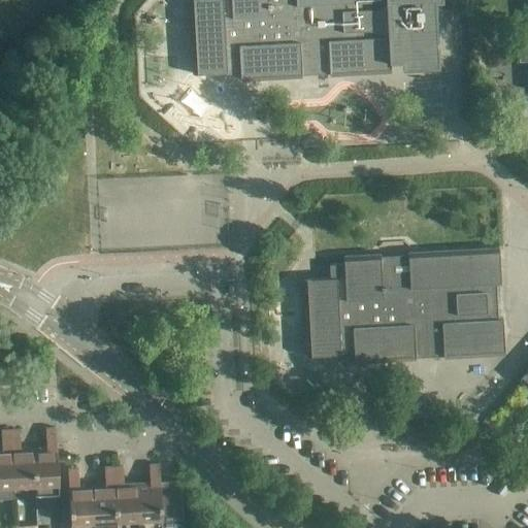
[(189,0),(193,74),(240,71),(240,80),(301,76),(301,70),(330,68),(330,75),(390,72),(390,62),(438,59),(435,0),(189,0)]
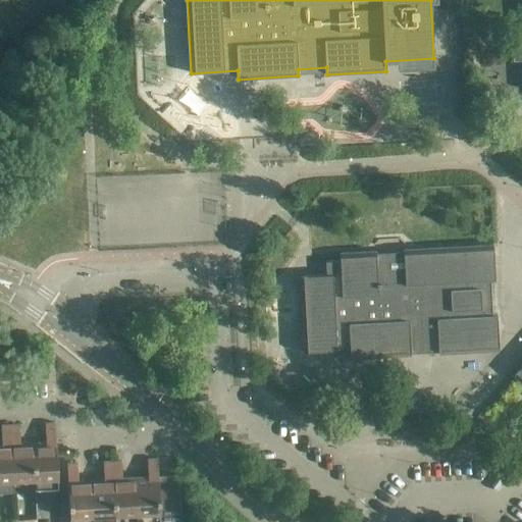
[(499,350),(499,346),(497,315),(493,315),(492,309),(491,280),(494,279),(492,245),(403,250),(404,268),(376,269),(375,251),(340,253),(340,260),(325,261),(326,274),(300,276),(303,352),(350,350),(351,358),(411,355),(410,348),(437,347),(438,353),(499,350)]
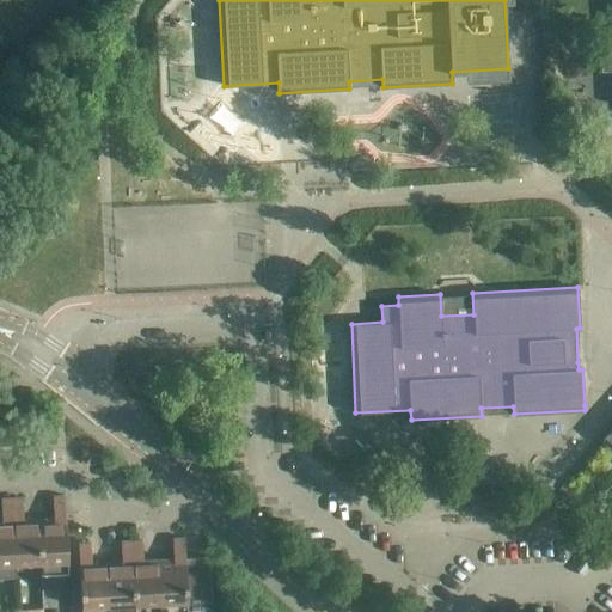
[(611,428),(601,440),(603,440),(605,444),(611,448),(611,428)]
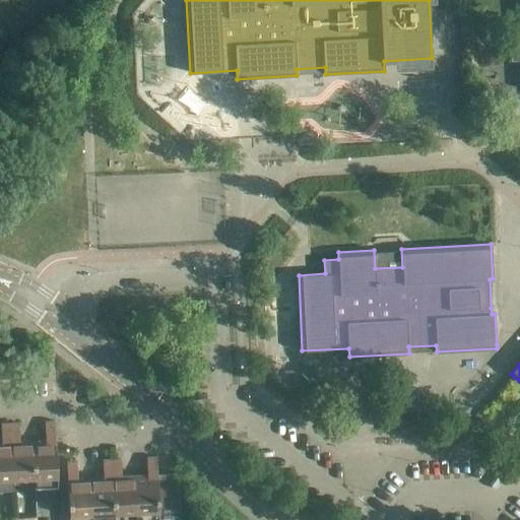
[(46,441),(34,441),(36,490),(58,489),(55,421),(45,421),(46,441)]
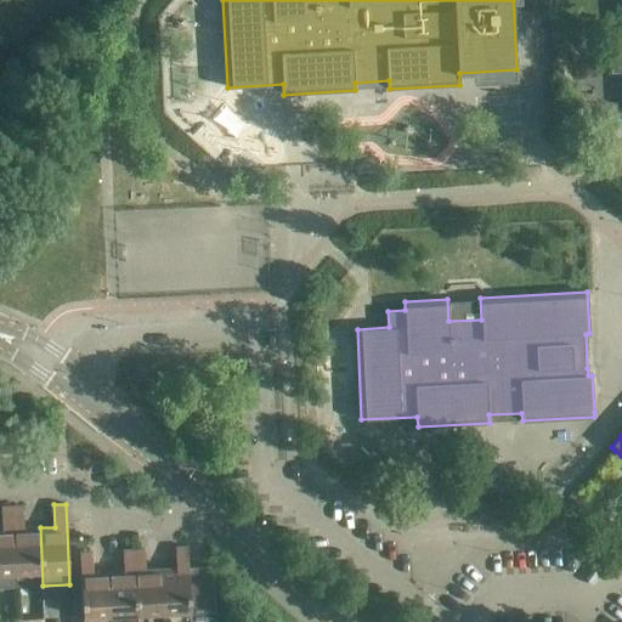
[(23,505),(12,507),(16,587),(17,587),(16,572),(40,571),(41,586),(43,586),(40,527),(24,529),(23,505)]
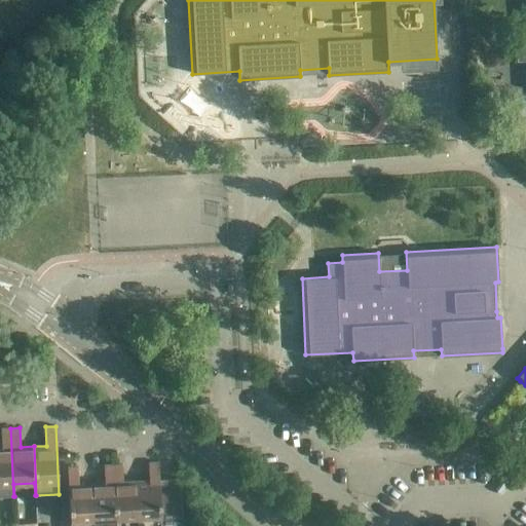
[(2,448),(0,447),(0,496),(13,496),(10,428),(1,428),(2,448)]
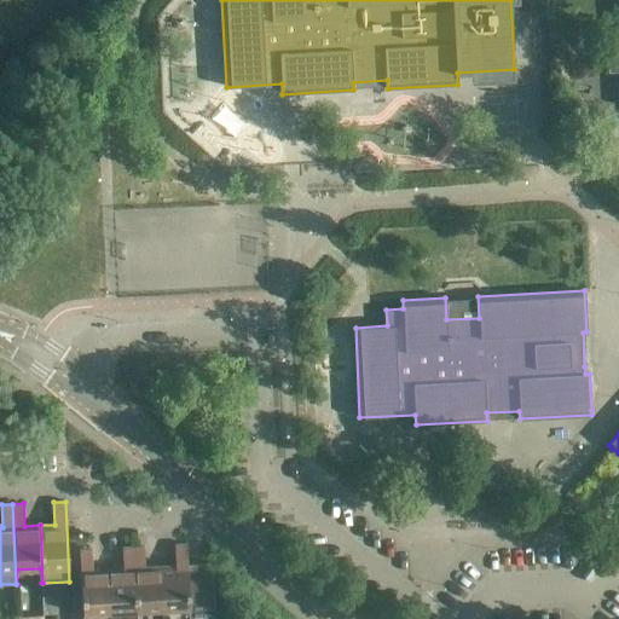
[(175,566),(161,566),(162,609),(189,608),(189,618),(214,617),(212,563),(187,565),(186,544),(174,545),(175,566)]
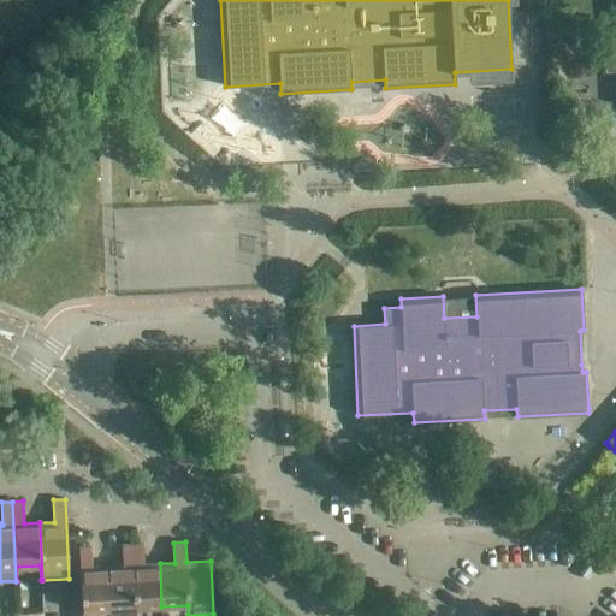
[(143,544),(132,545),(136,608),(161,606),(160,563),(144,564),(143,544)]
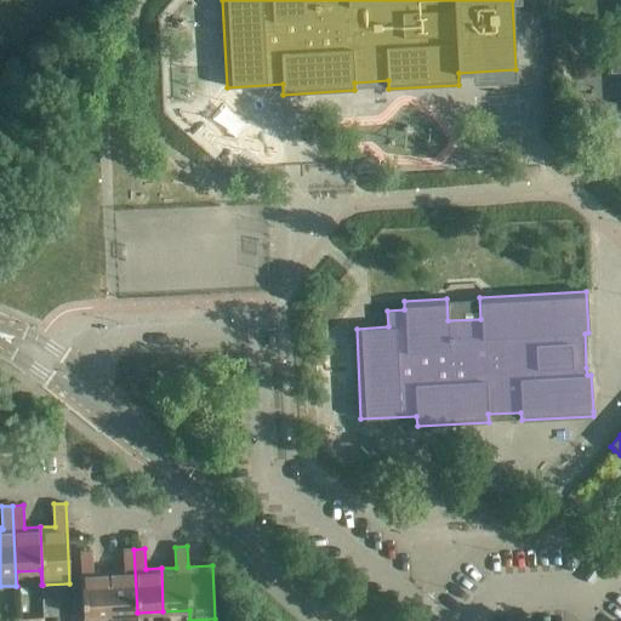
[(136,620),(137,613),(134,550),(123,550),(124,570),(108,571),(110,614),(110,620),(136,620)]
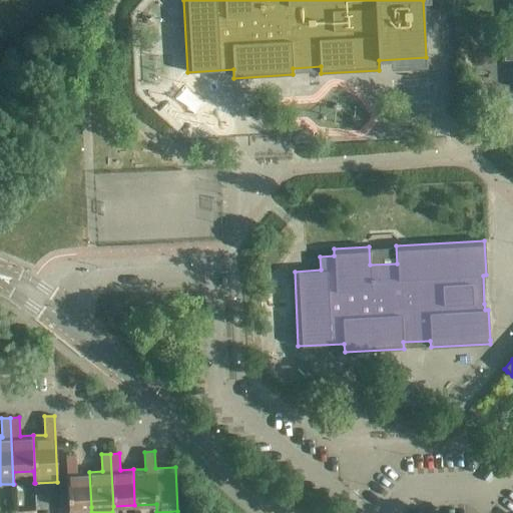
[(75,455),(65,456),(67,493),(67,498),(68,498),(68,508),(91,507),(89,472),(76,472),(75,455)]
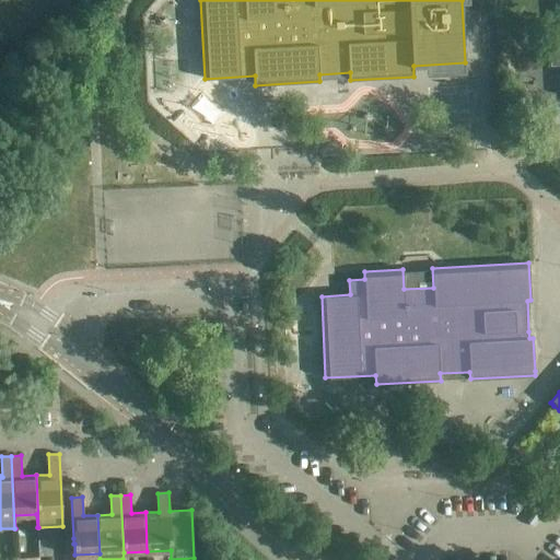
All buildings are outlined.
